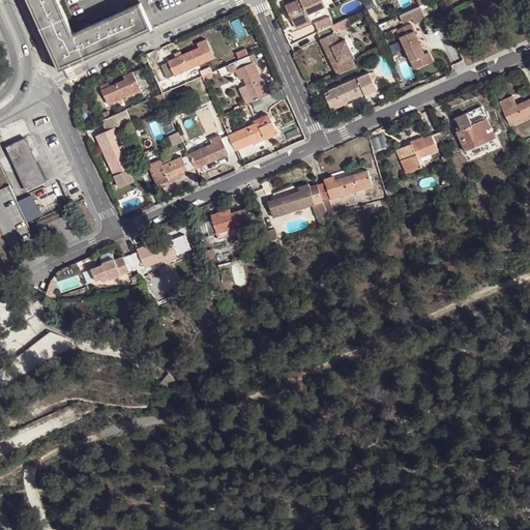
[(27,0),(59,71),(153,29),(141,3),(75,33),(58,0),(27,0)]
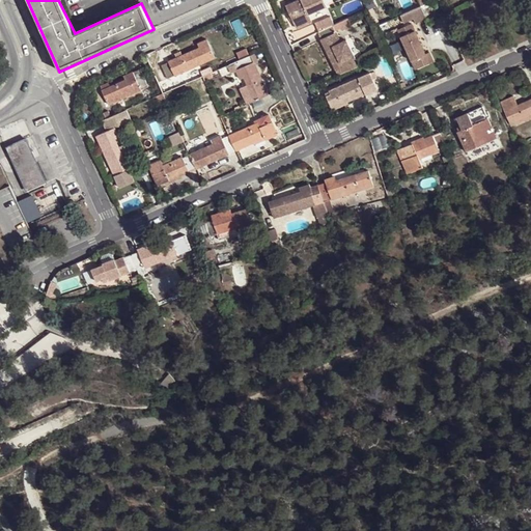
[(330,0),(300,0),(289,5),(290,8),(286,10),(292,22),(296,20),(297,22),(308,17),(308,16),(332,4),(330,0)]
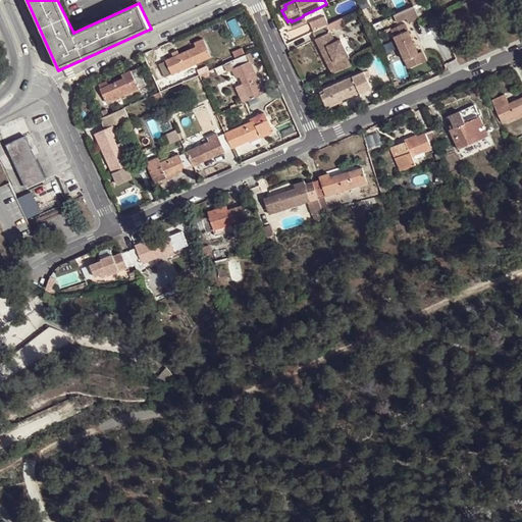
[(413,6),(393,15),(396,22),(406,17),(408,22),(418,17),(413,6)]
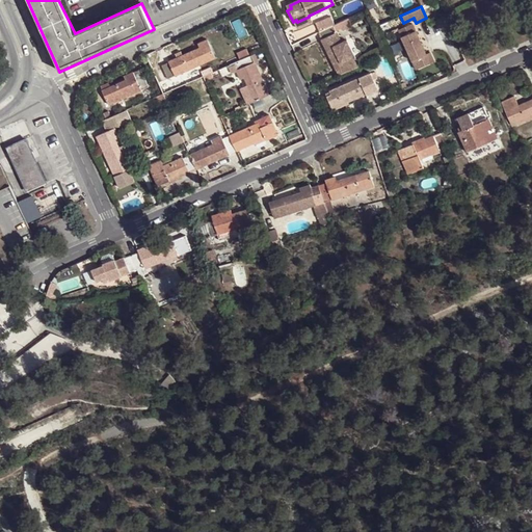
[(312,23),(309,17),(297,22),(296,20),(293,22),(296,30),(312,23)]
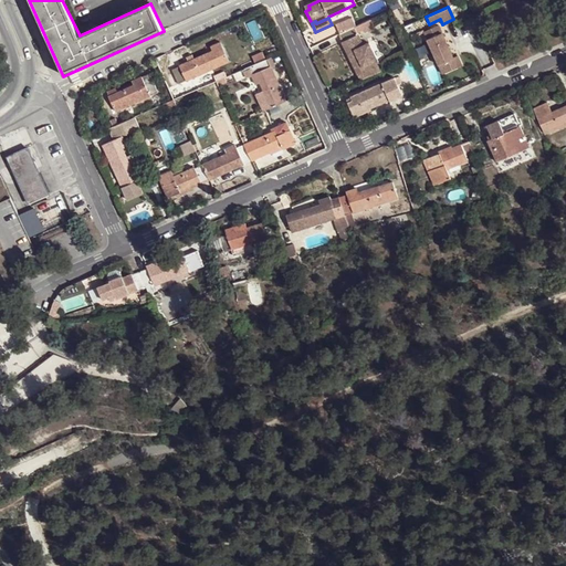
[(370,20),(338,35),(350,60),(362,83),(363,84),(383,74),(370,46),(363,50),(355,34),(362,31),(363,33),(374,28),(370,20)]
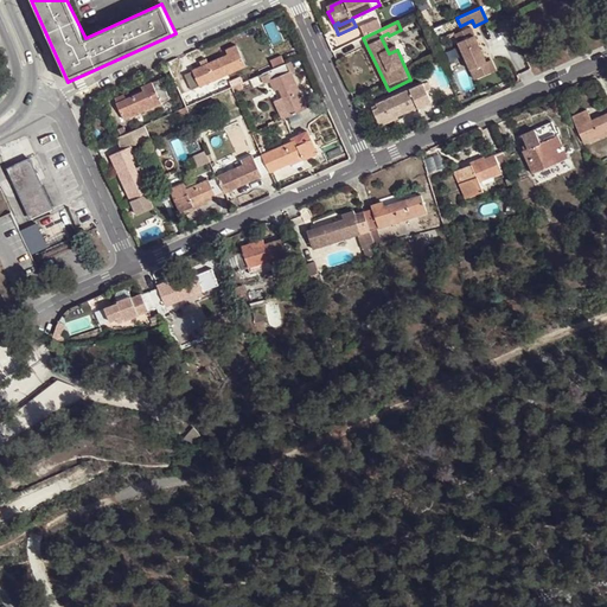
[(474,34),(458,42),(474,80),(485,75),(496,70),(491,59),(486,62),(474,34)]
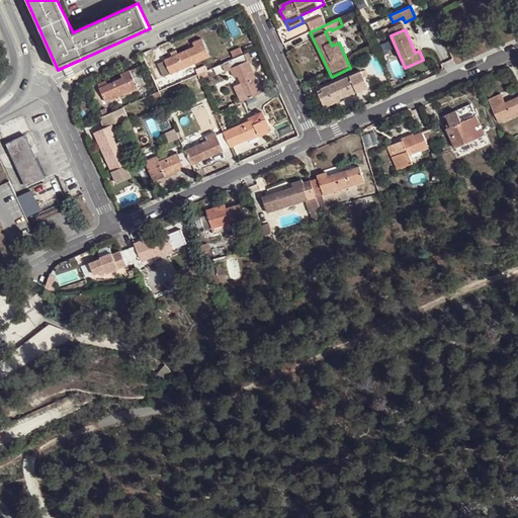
[(165,61),(158,64),(164,77),(209,56),(201,37),(192,41),(194,46),(164,60),(165,61)]
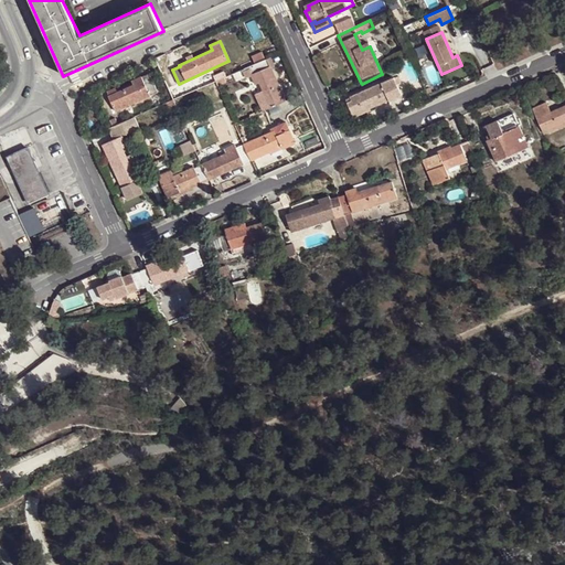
[(270,56),(242,68),(246,78),(252,76),(254,83),(258,81),(263,89),(256,93),(264,112),(286,102),(278,84),(270,67),(275,65),(270,56)]
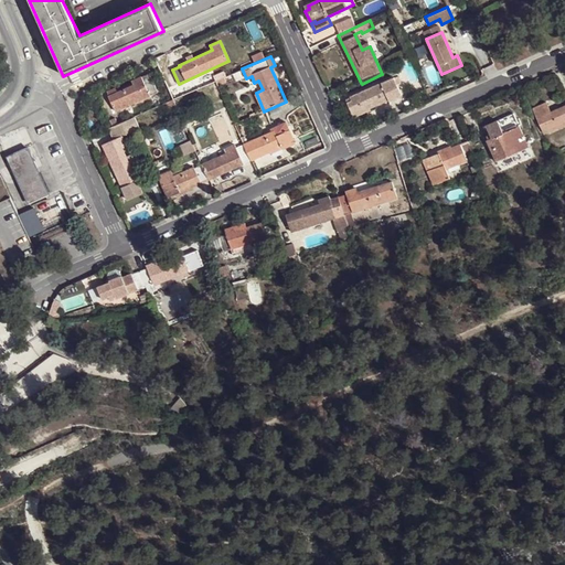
[(113,92),(107,94),(115,112),(159,93),(150,73),(132,81),(134,85),(118,92),(117,89),(113,92)]
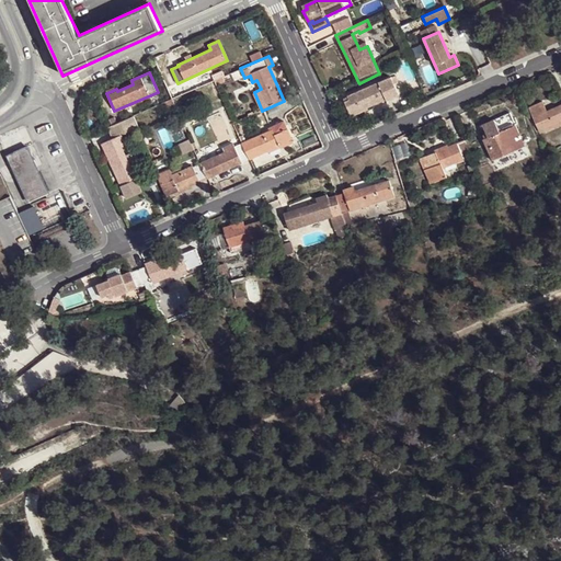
[(391,79),(344,100),(351,114),(355,113),(356,114),(368,109),(368,107),(387,99),(388,102),(400,96),(391,79)]
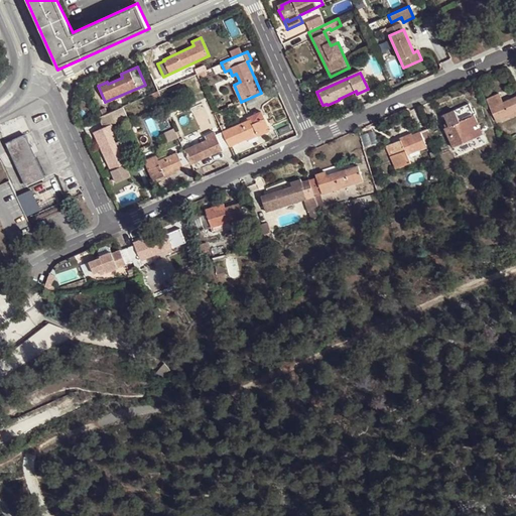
[(515,98),(502,105),(498,95),(492,97),(486,100),(496,123),(515,114),(515,98)]
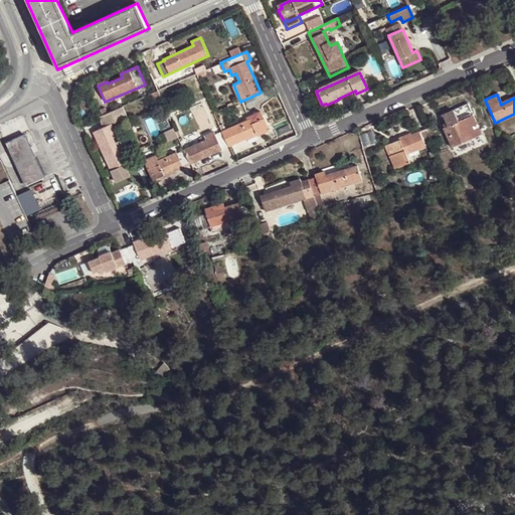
[(455,109),(458,119),(472,116),(469,105),(455,109)]
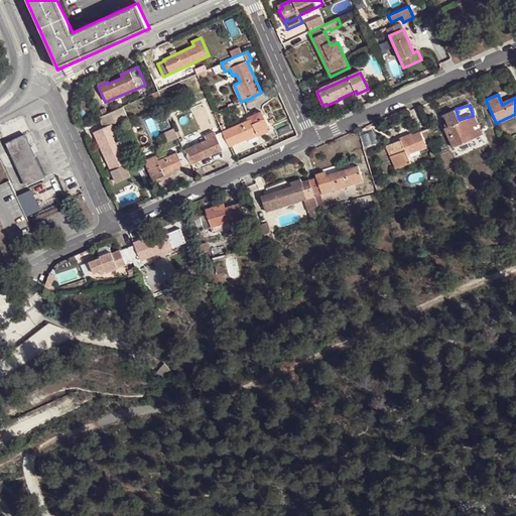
[(100,116),(104,127),(126,118),(122,108),(100,116)]
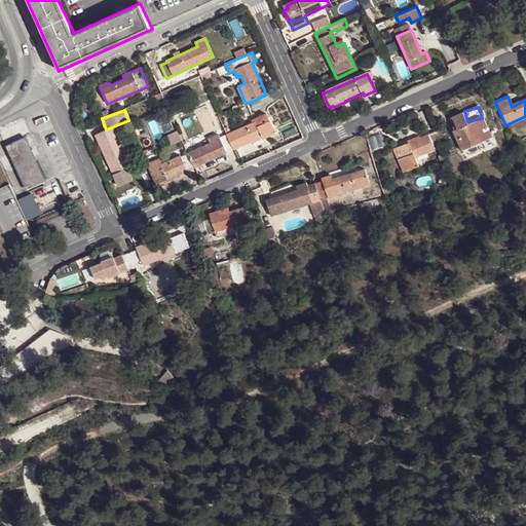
[(453,132),(462,152),(474,146),(491,140),(482,119),(468,125),(463,114),(456,117),(450,119),(455,130),(453,132)]
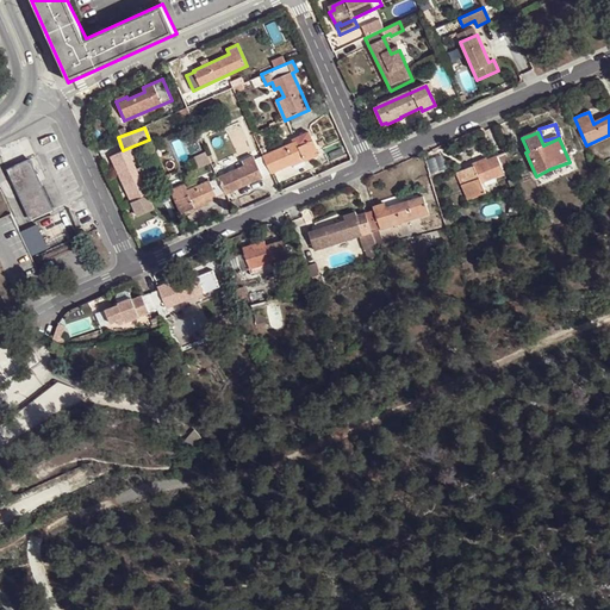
[(267,155),(263,156),(272,174),(291,165),(293,167),(307,160),(306,159),(317,153),(309,134),(297,138),(298,141),(267,155)]
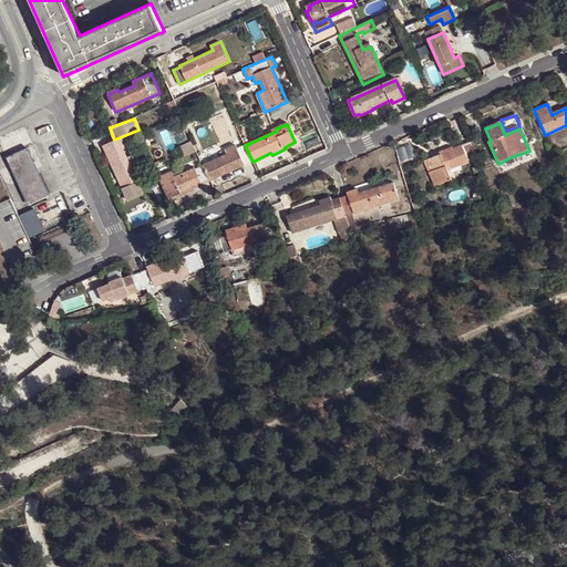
[(18,129),(0,135),(0,140),(8,158),(28,150),(18,129)]
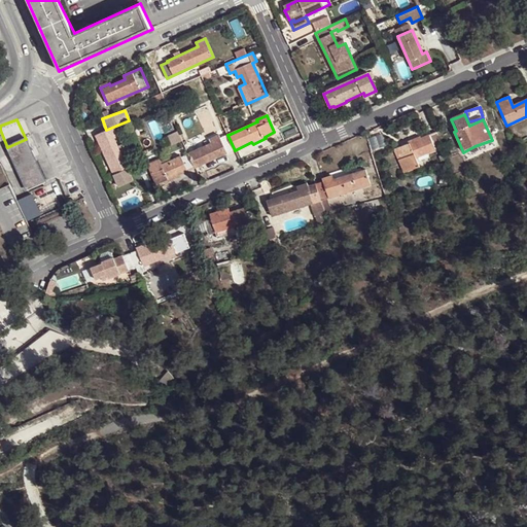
[(115,128),(98,136),(118,183),(126,180),(132,177),(129,170),(134,168),(132,164),(135,163),(130,152),(123,155),(115,138),(119,137),(115,128)]
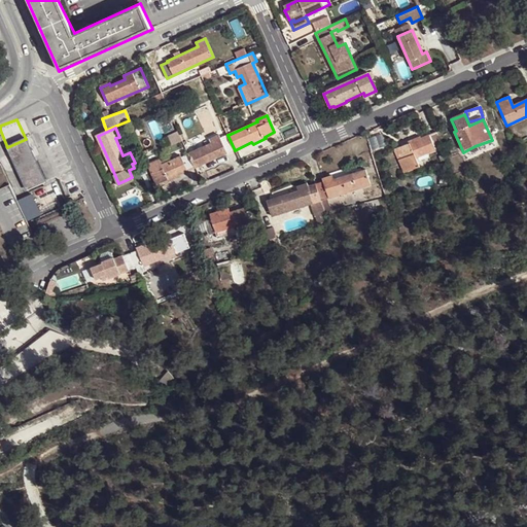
[(211,144),(189,154),(189,155),(195,167),(196,168),(215,159),(235,150),(227,135),(221,138),(220,136),(210,140),(211,144)]
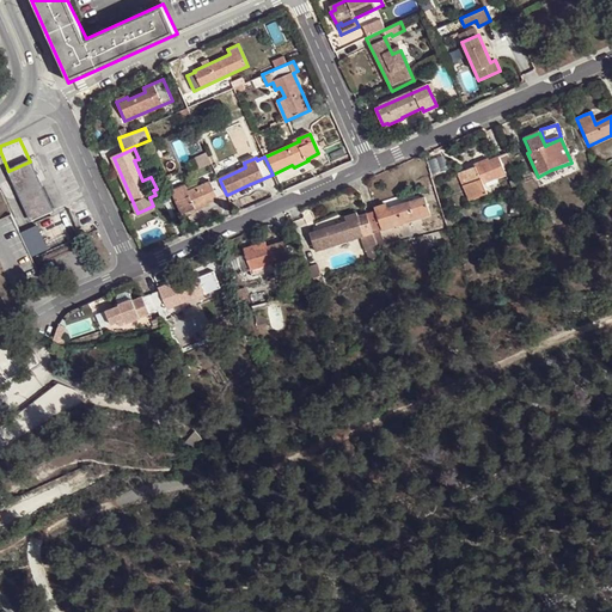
[(30,161),(8,171),(30,222),(51,212),(30,161)]
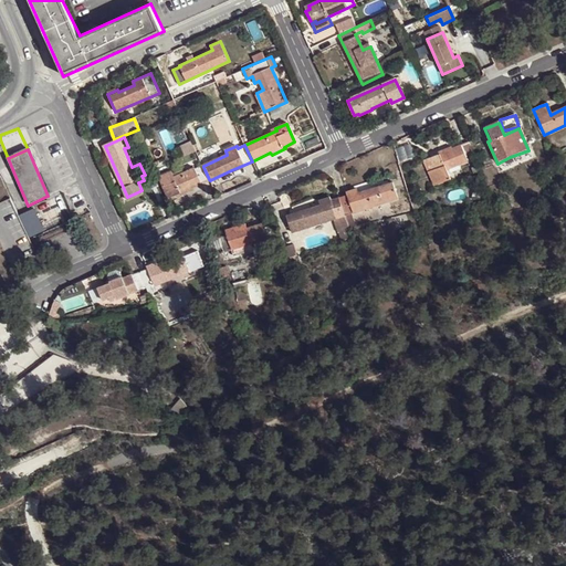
[(478,167),(471,150),(454,159),(453,157),(448,160),(441,163),(442,164),(431,169),(437,180),(447,176),(449,180),(478,167)]
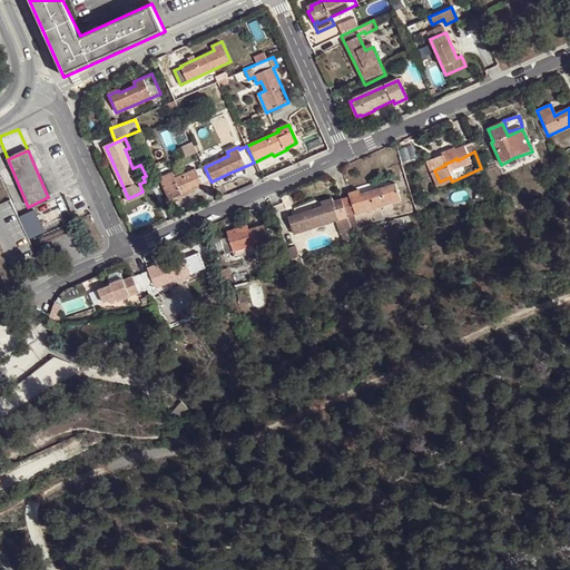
[(501,165),(504,174),(519,169),(513,158),(501,165)]
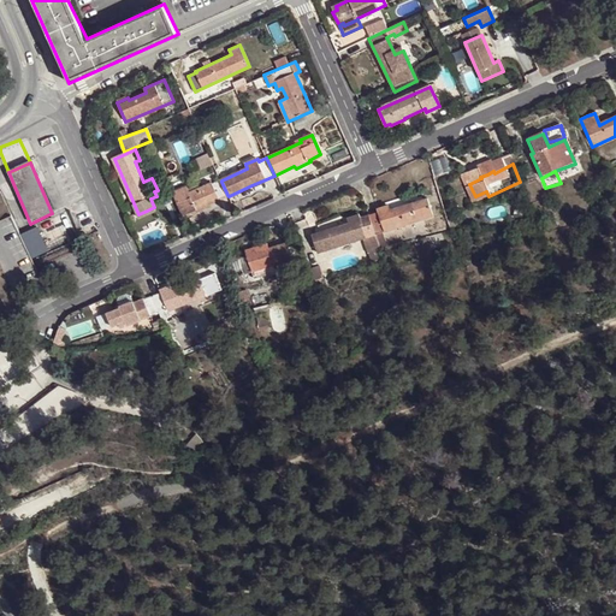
[(227,195),(221,182),(213,185),(212,184),(190,195),(191,199),(179,203),(184,215),(196,209),(197,212),(203,208),(211,206),(209,203),(219,200),(219,199),(227,195)]
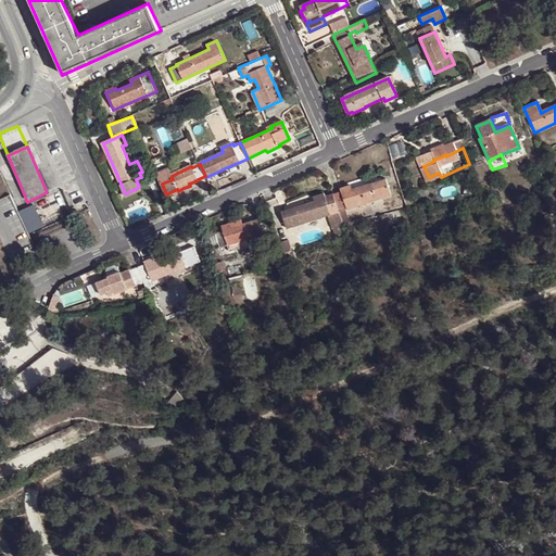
[(342,196),(332,198),(338,216),(393,201),(388,185),(354,194),(353,190),(346,191),(341,193),(342,196)]
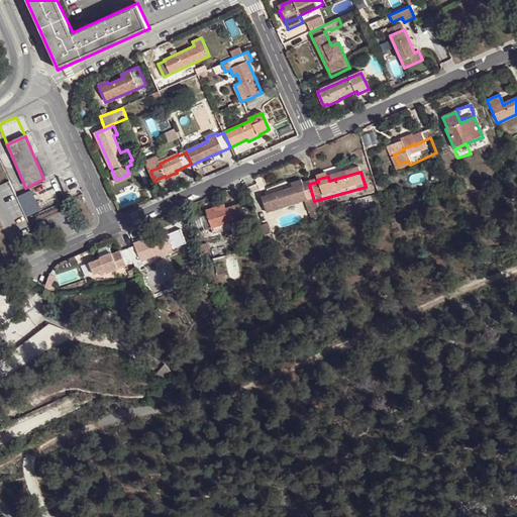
[(314,201),(309,184),(303,186),(303,184),(293,186),(294,191),(278,195),(262,199),(266,215),(305,204),(308,216),(318,213),(314,201)]
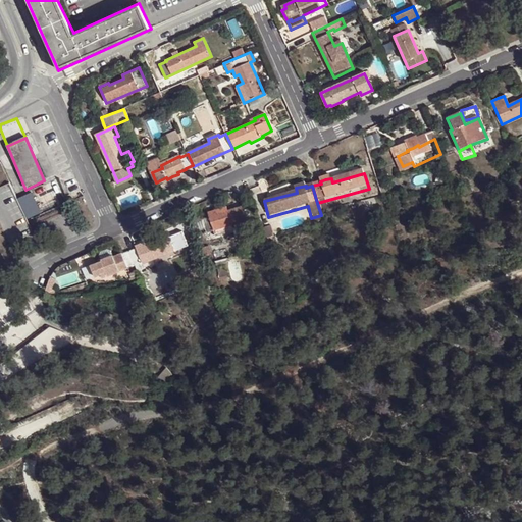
[(202,220),(192,223),(195,233),(205,230),(206,235),(231,227),(232,233),(249,228),(243,207),(218,214),(217,211),(213,212),(208,213),(209,218),(202,220)]
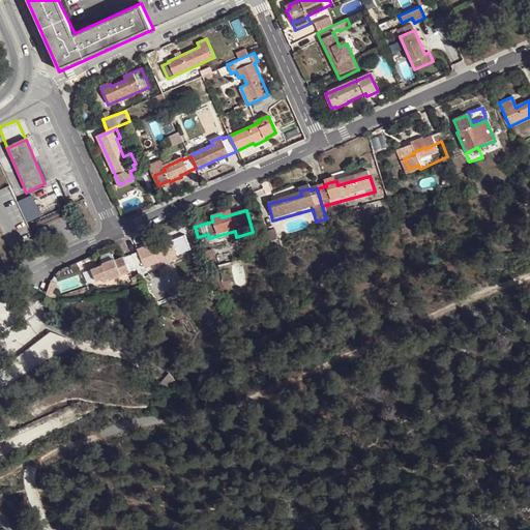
[(138,272),(141,280),(148,275),(145,269),(178,256),(172,242),(160,247),(148,253),(146,248),(137,253),(138,255),(131,257),(138,272)]
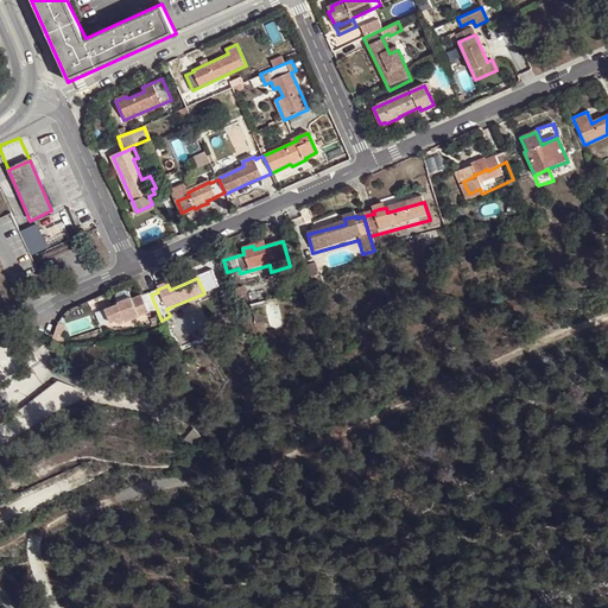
[(121,306),(108,311),(114,325),(127,321),(130,324),(158,312),(151,295),(143,299),(141,297),(132,302),(132,301),(121,305),(121,306)]
